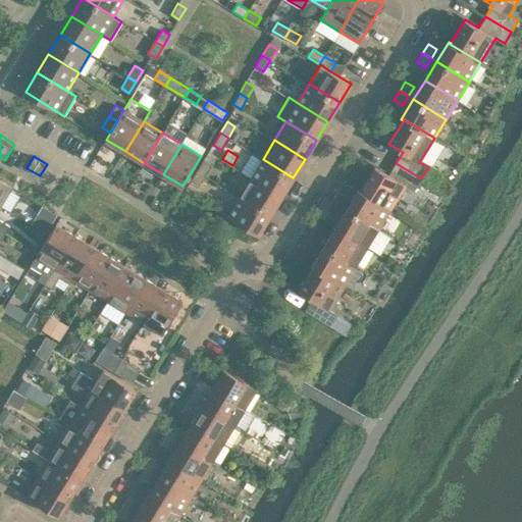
[(212,164),(204,159),(197,171),(205,175),(212,164)]
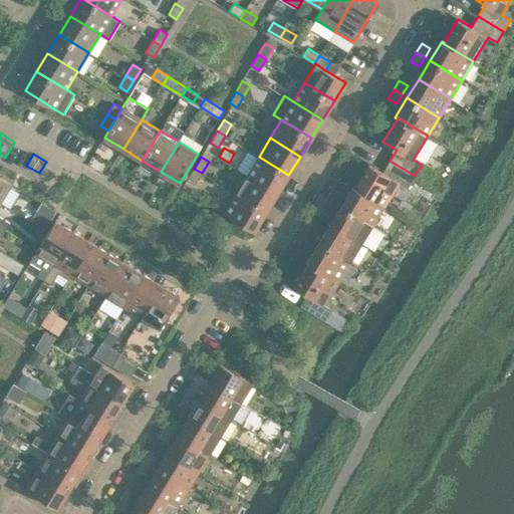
[(288,175),(259,157),(247,176),(277,194),(288,175)]
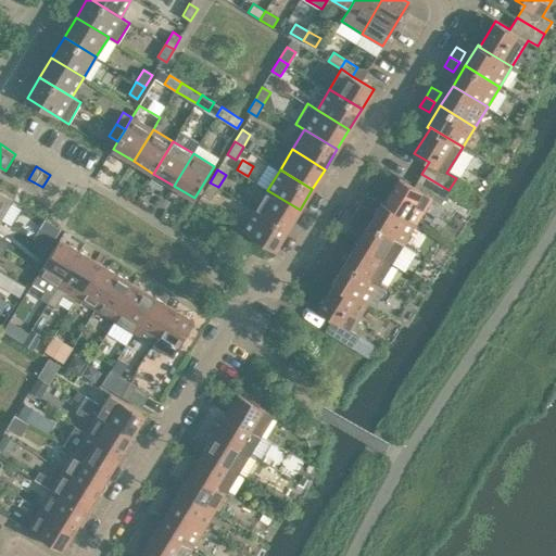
[(432,197),(441,202),(449,190),(421,174),(414,186),(400,177),(384,202),(383,203),(416,224),(432,197)]
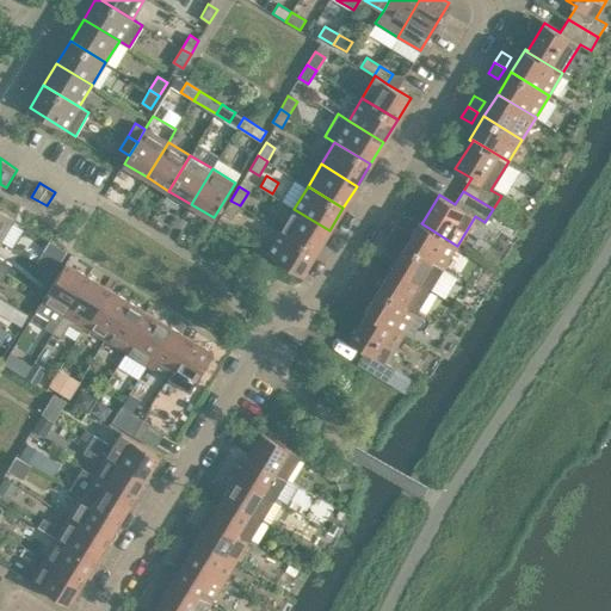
[(222,214),(232,220),(240,205),(230,201),(222,214)]
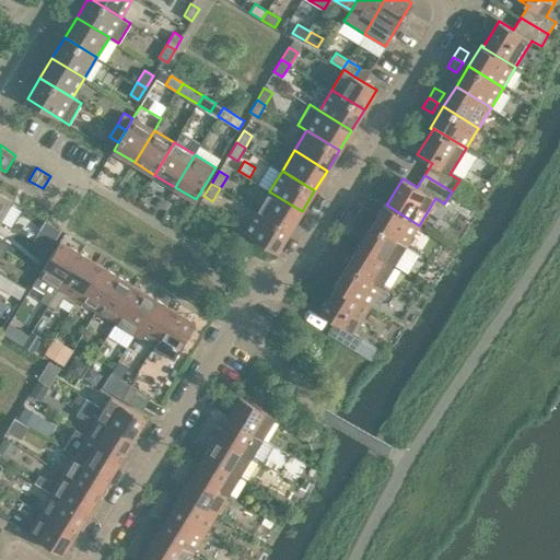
[(302,211),(269,191),(257,211),(290,232),(302,211)]
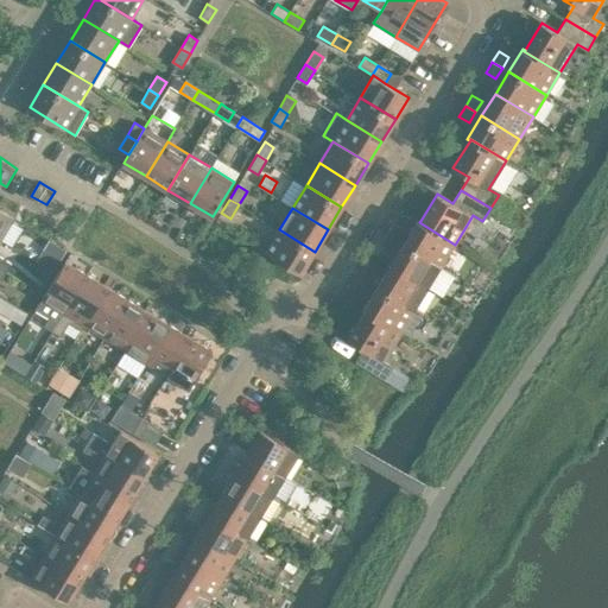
[(14,219),(0,209),(0,239),(1,240),(14,219)]
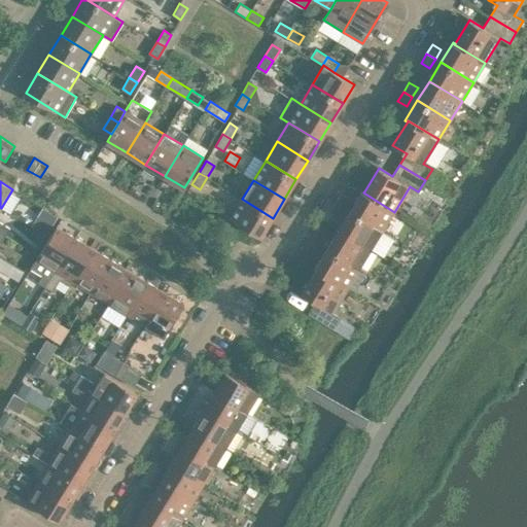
[(364,191),(362,190),(355,202),(342,192),(337,201),(383,230),(394,212),(363,192),(364,191)]
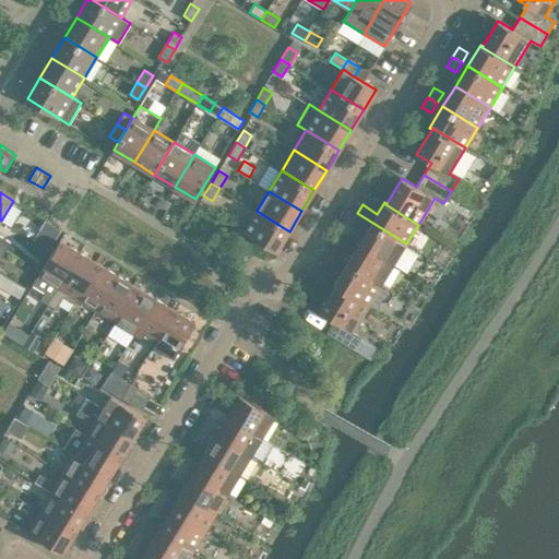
[(245,232),(276,251),(289,232),(257,211),(245,232)]
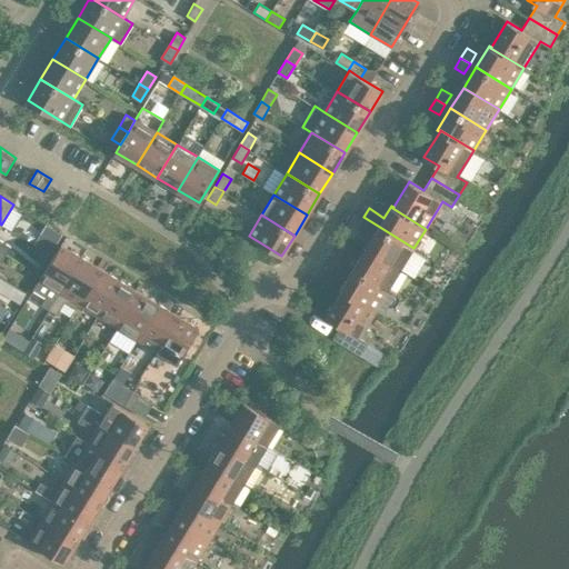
[(357,228),(371,237),(366,247),(401,268),(413,248),(363,217),(357,228)]
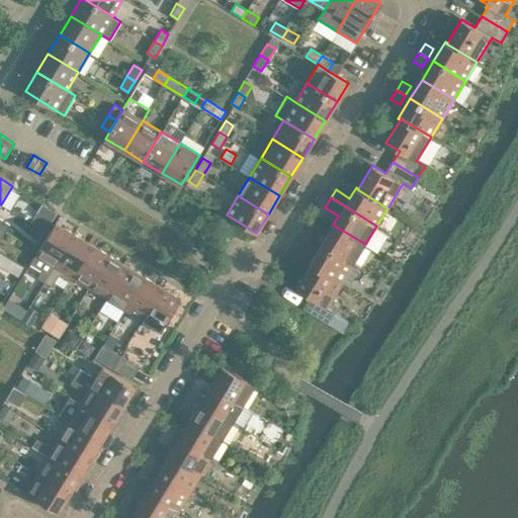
[(41,203),(31,221),(45,229),(55,211),(41,203)]
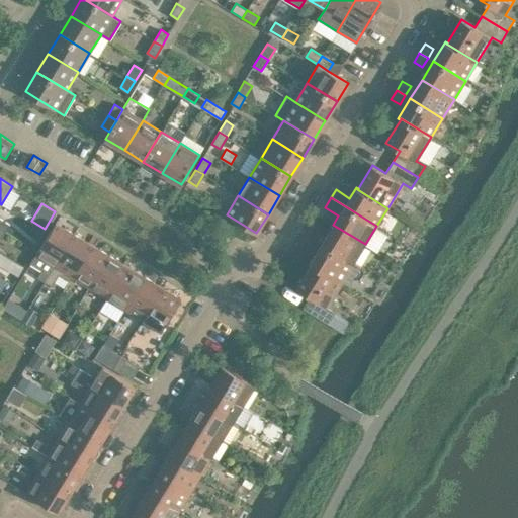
[(10,225),(0,218),(0,228),(6,232),(10,225)]
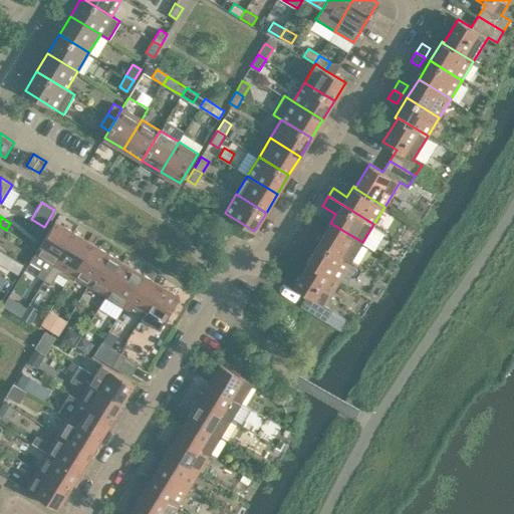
[(55,220),(30,261),(41,268),(37,275),(44,279),(51,268),(74,232),(55,220)]
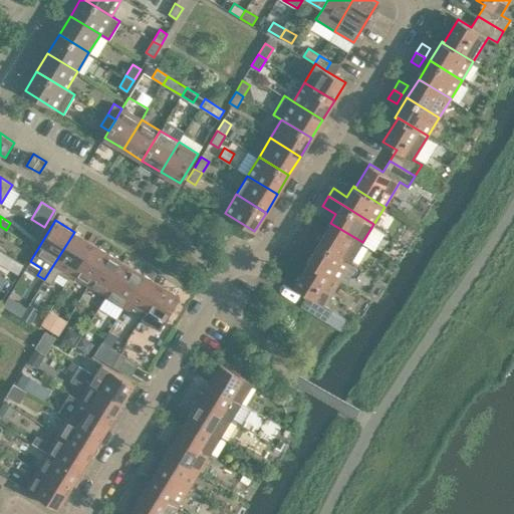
[(362,242),(330,223),(318,242),(350,262),(362,242)]
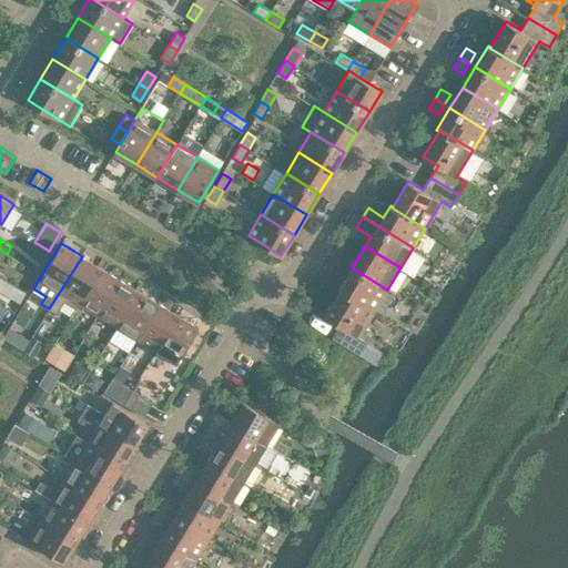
[(353,254),(343,249),(337,259),(346,264),(353,254)]
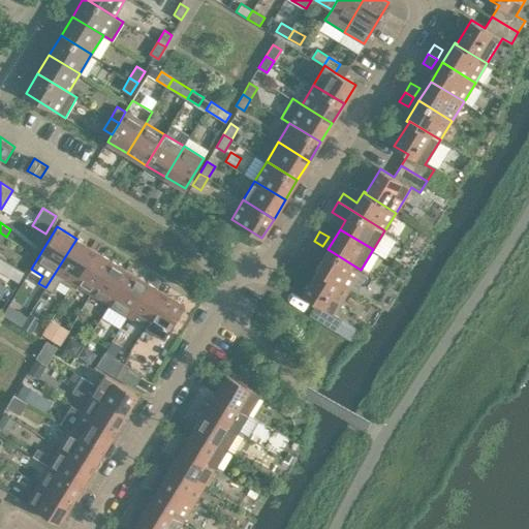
[(53,292),(60,281),(70,287),(73,283),(94,249),(76,239),(53,276),(45,287),(53,292)]
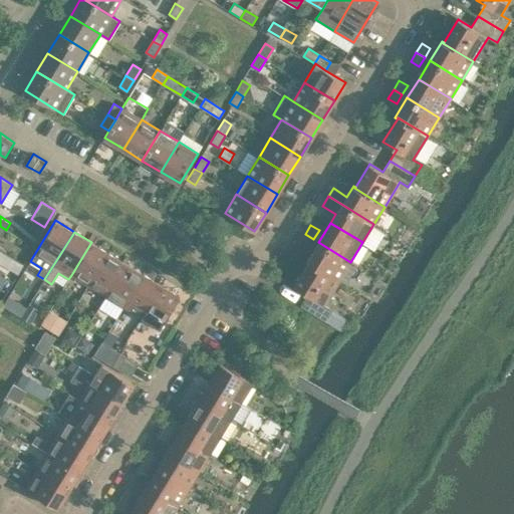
[(299,243),(308,248),(313,239),(305,234),(299,243)]
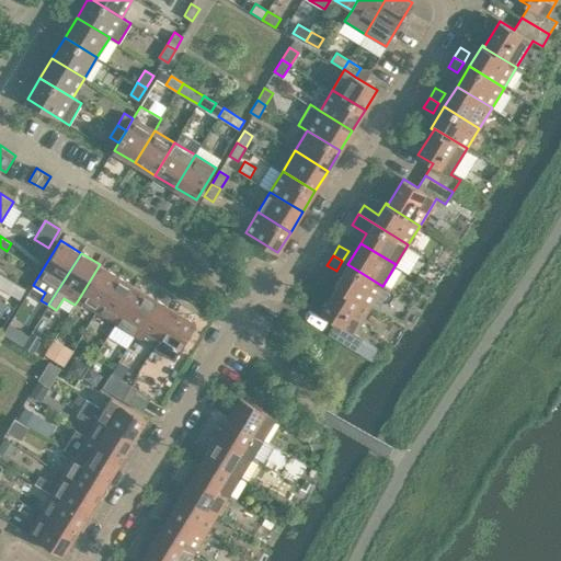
[(96,311),(118,276),(100,264),(78,300),(96,311)]
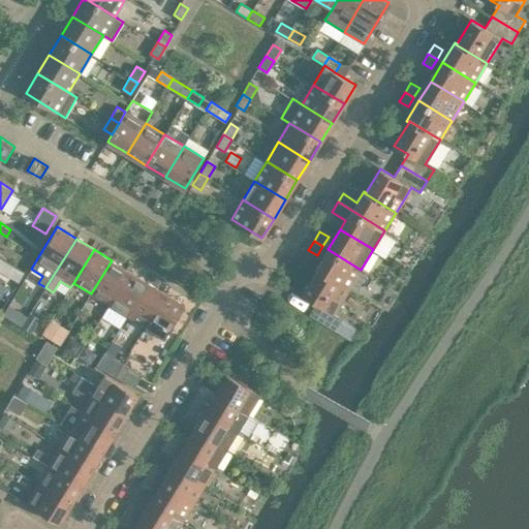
[(315,270),(317,271),(318,270),(349,288),(361,270),(328,249),(315,270)]
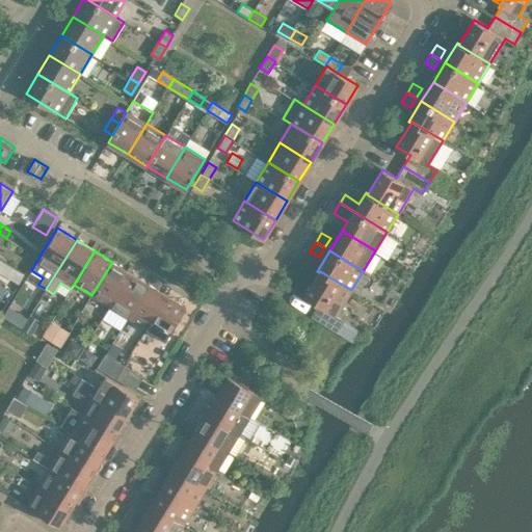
[(110,307),(131,272),(112,262),(91,295),(110,307)]
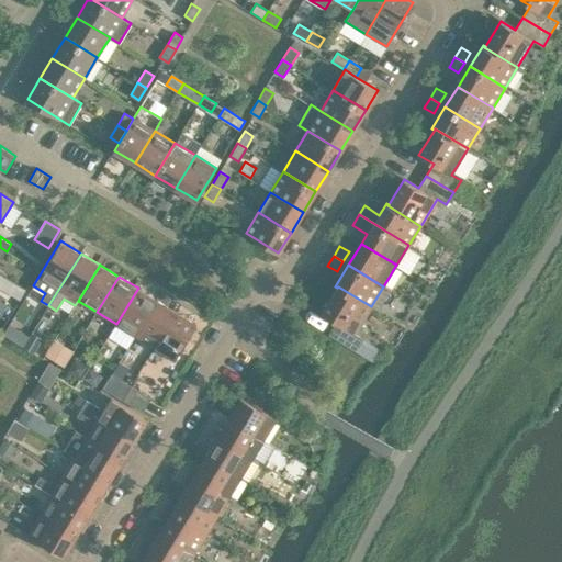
[(17,283),(11,294),(21,299),(26,289),(17,283)]
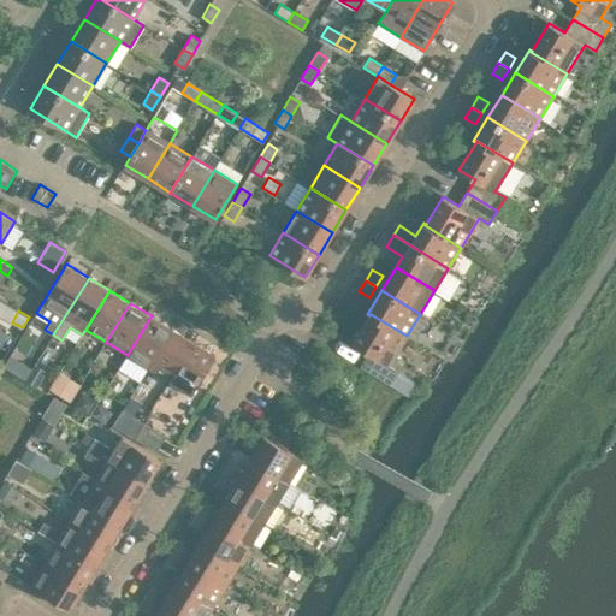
[(400,372),(389,366),(407,336),(371,314),(369,315),(353,343),(369,353),(361,366),(373,374),(391,385),(400,372)]
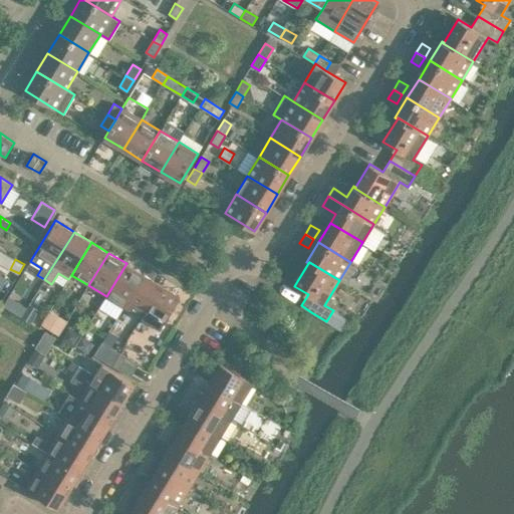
[(123,307),(144,274),(126,263),(106,296),(123,307)]
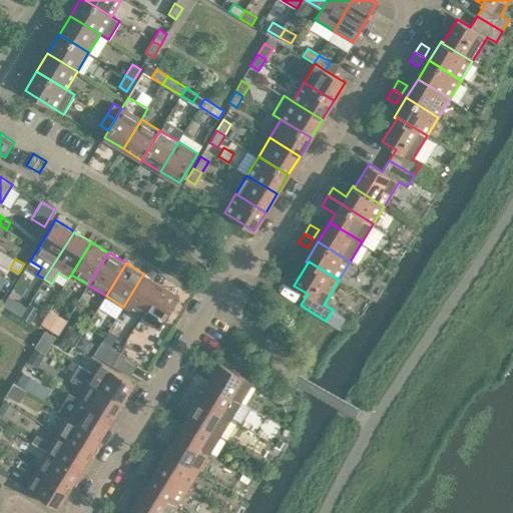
[(141,317),(161,285),(143,274),(123,307),(141,317)]
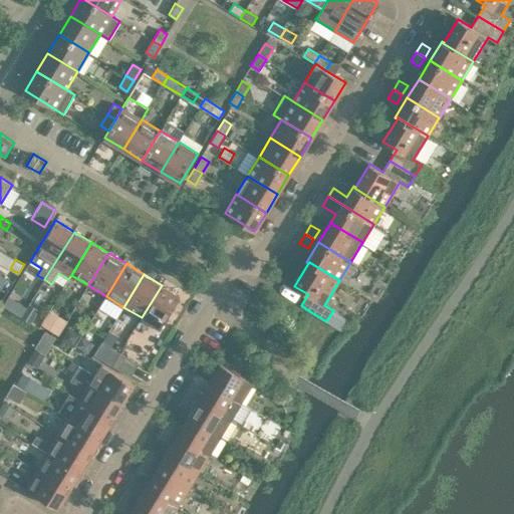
[(160,328),(180,296),(162,285),(142,317),(160,328)]
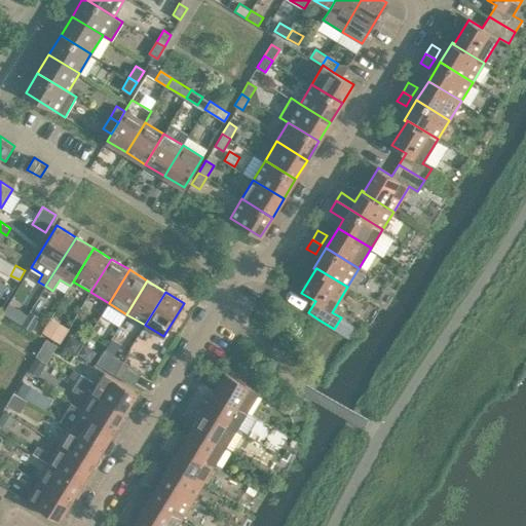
[(19,308),(12,318),(23,324),(28,314),(19,308)]
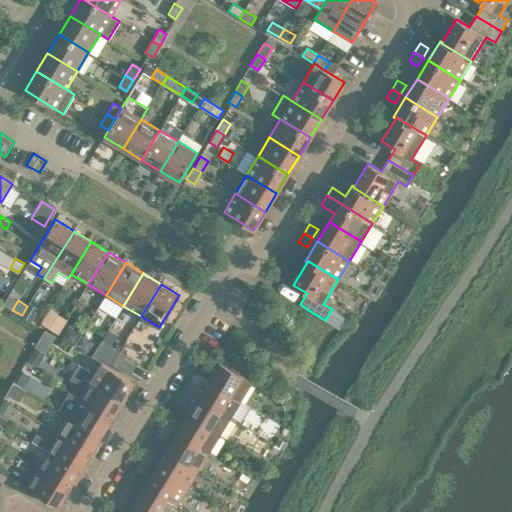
[(29,304),(22,316),(31,321),(38,309),(29,304)]
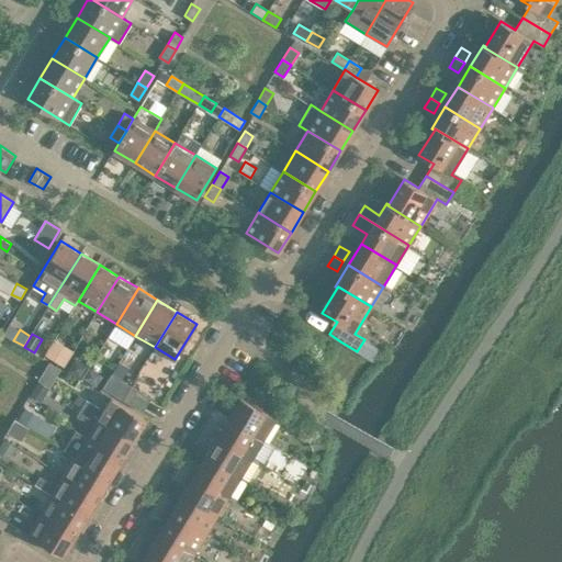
[(75,349),(56,338),(46,353),(65,364),(75,349)]
